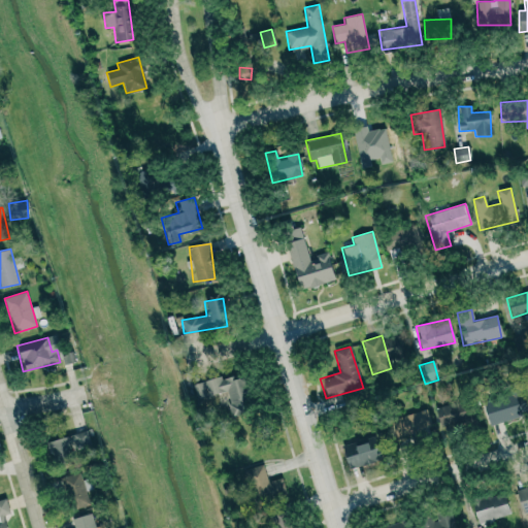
[(193,385),(197,400),(224,394),(229,416),(250,410),(242,380),(230,382),(229,376),(193,385)]
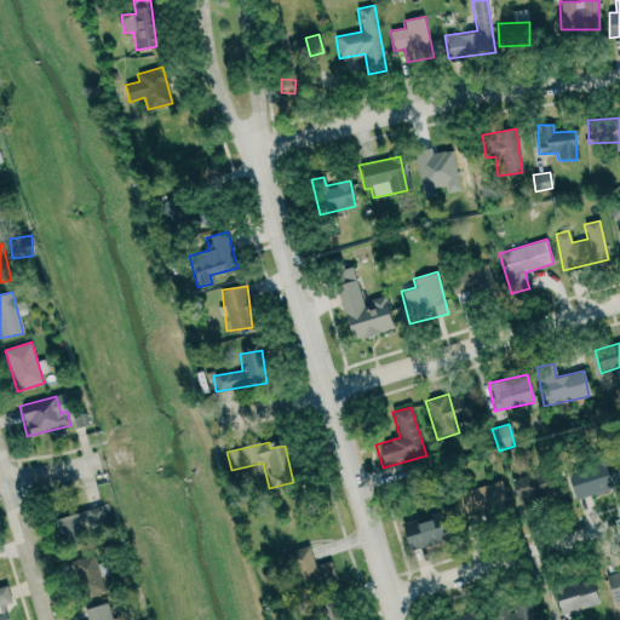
[(619,477),(618,463),(567,471),(572,498),(619,489),(619,477)]
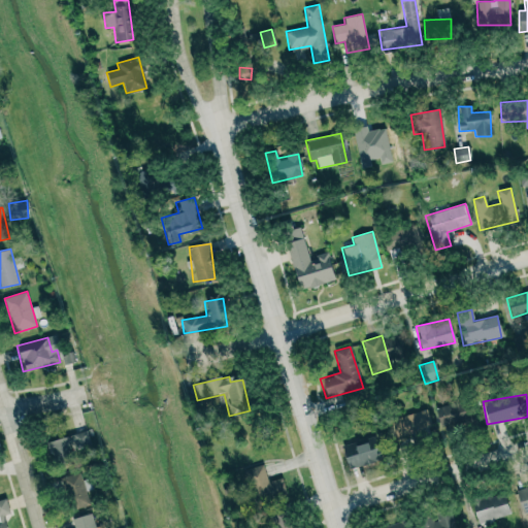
[(469,399),(434,408),(440,432),(476,423),(469,399)]
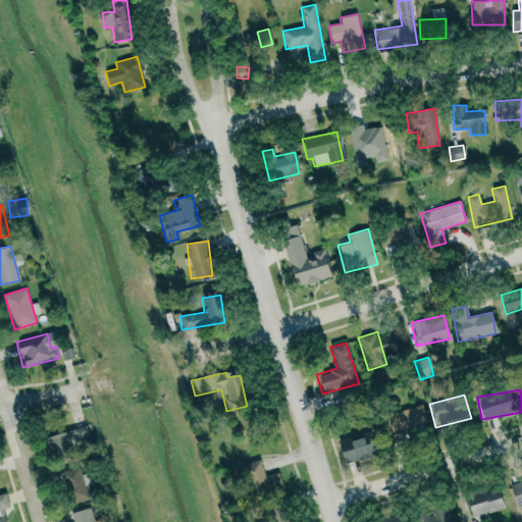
[(426,426),(419,405),(386,415),(394,437),(426,426)]
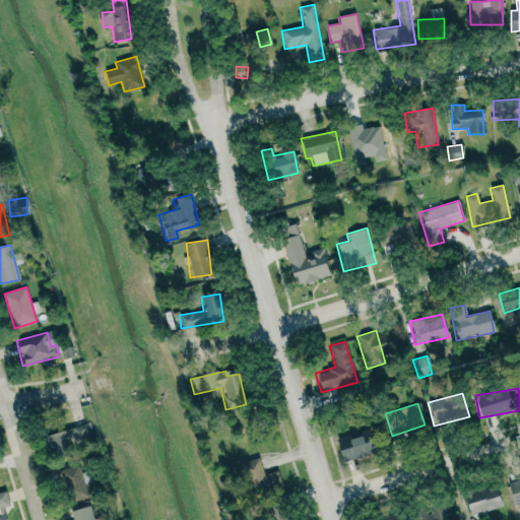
[(46,435),(50,455),(90,446),(85,425),(46,435)]
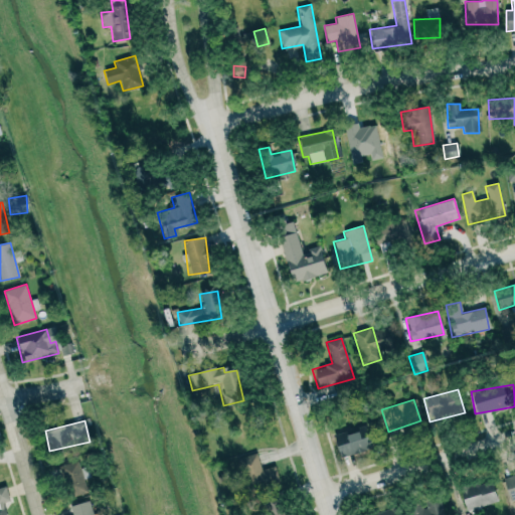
[(331,435),(339,459),(370,448),(362,423),(331,435)]
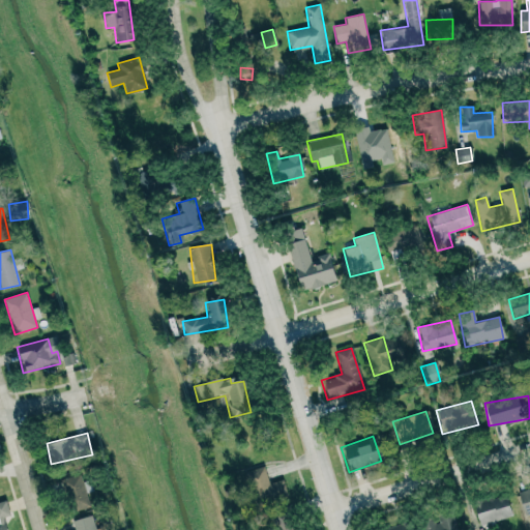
[(243,472),(253,504),(287,495),(283,482),(268,486),(263,467),(243,472)]
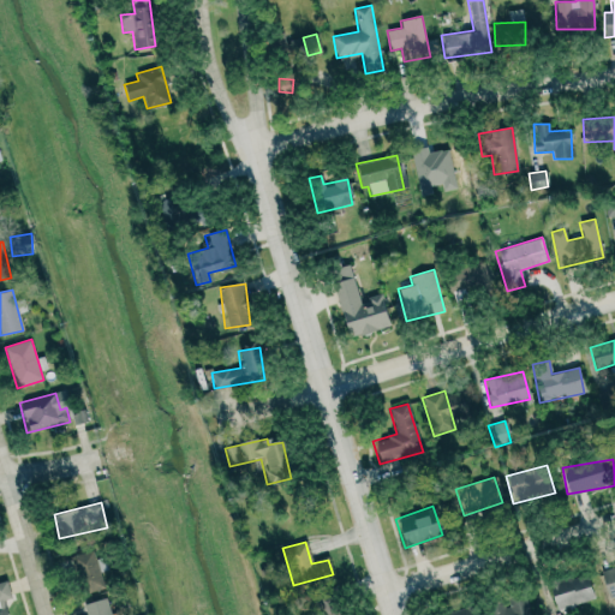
[(70,560),(82,597),(105,589),(93,553),(70,560)]
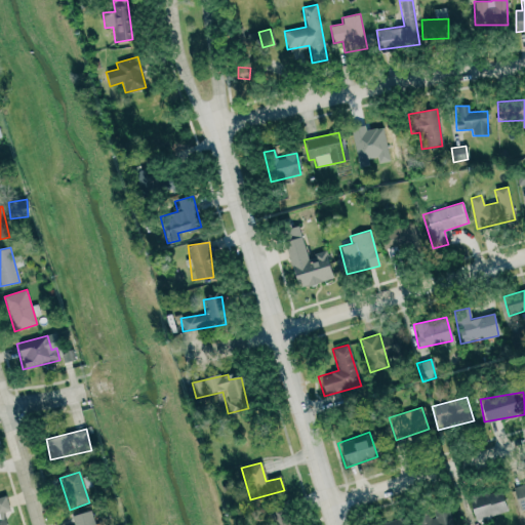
[(524,508),(524,484),(514,487),(520,510),(524,508)]
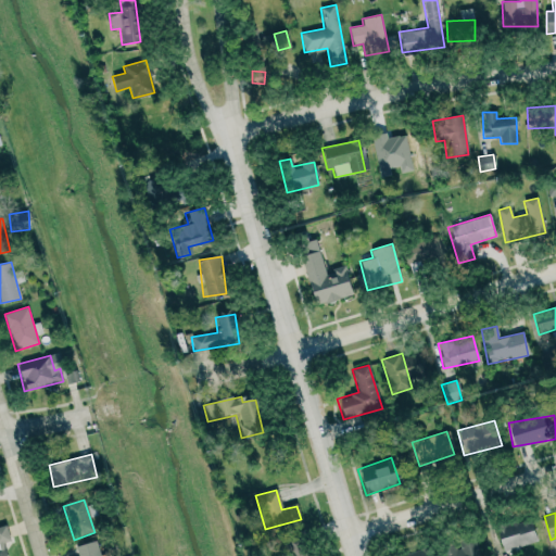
[(536,543),(533,528),(518,531),(516,523),(498,528),(503,550),(536,543)]
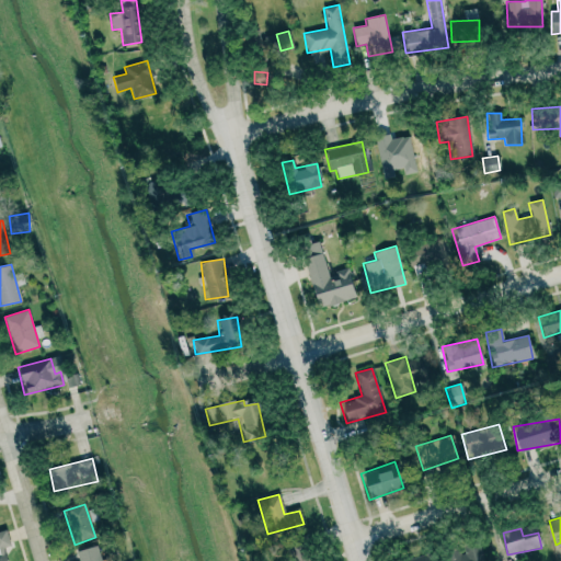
[(0,531),(0,547),(11,545),(8,529),(0,531)]
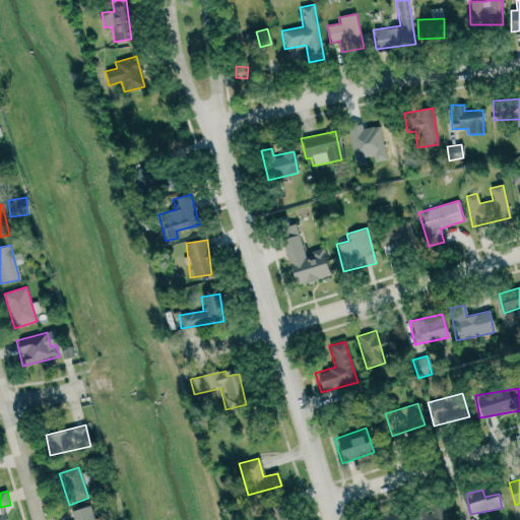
[(428,504),(429,508),(414,510),(414,519),(448,519),(446,502),(428,504)]
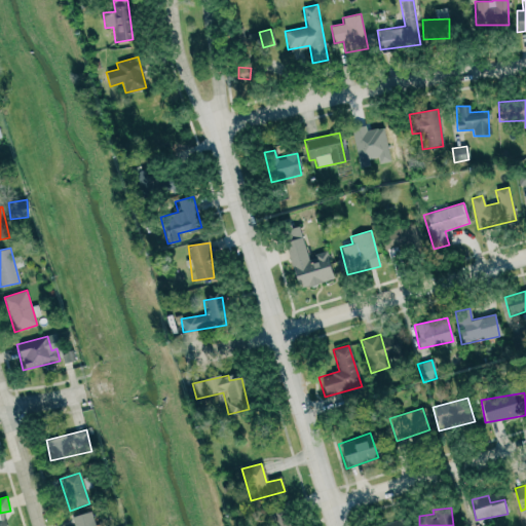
[(72,518),(74,525),(95,525),(91,514),(72,518)]
